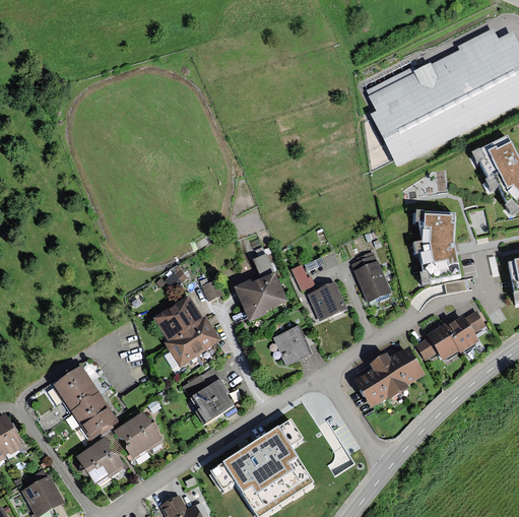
[(459,49),(367,95),(375,111),(370,113),(396,166),(518,102),(518,46),(511,31),(498,38),(493,26),(457,45),(459,49)]
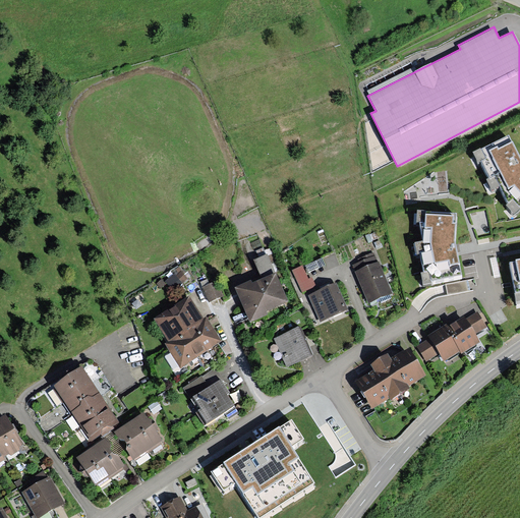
[(519,160),(508,135),(480,150),(480,149),(472,154),(477,164),(480,163),(489,179),(485,181),(490,191),(499,186),(508,204),(506,206),(514,214),(519,207),(519,160)]
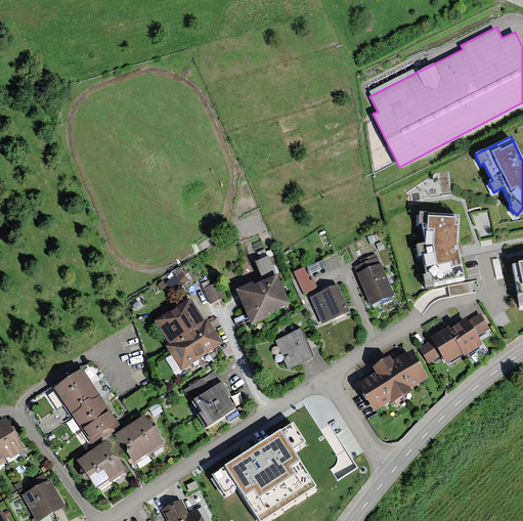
[(456,247),(459,215),(420,212),(418,224),(422,224),(426,243),(417,245),(419,256),(423,256),(426,274),(423,274),(425,286),(433,284),(433,283),(463,276),(456,247)]
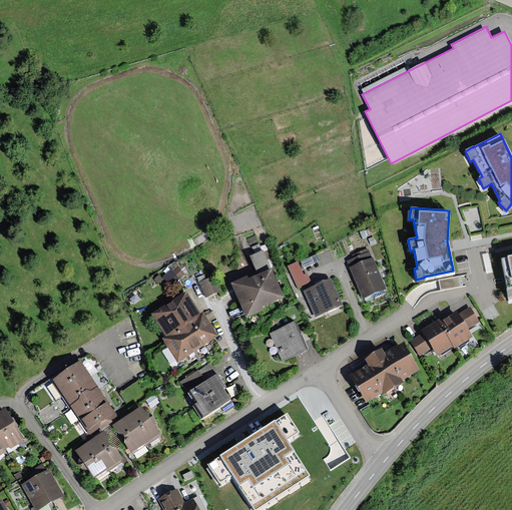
[(369,245),(353,252),(354,256),(349,258),(351,265),(348,266),(353,276),(362,298),(386,288),(369,245)]
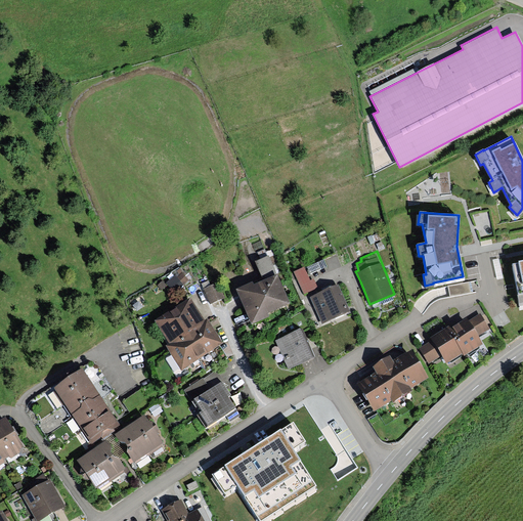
[(251,322),(268,315),(267,312),(289,303),(267,256),(257,260),(266,279),(252,286),(252,284),(236,290),(251,322)]
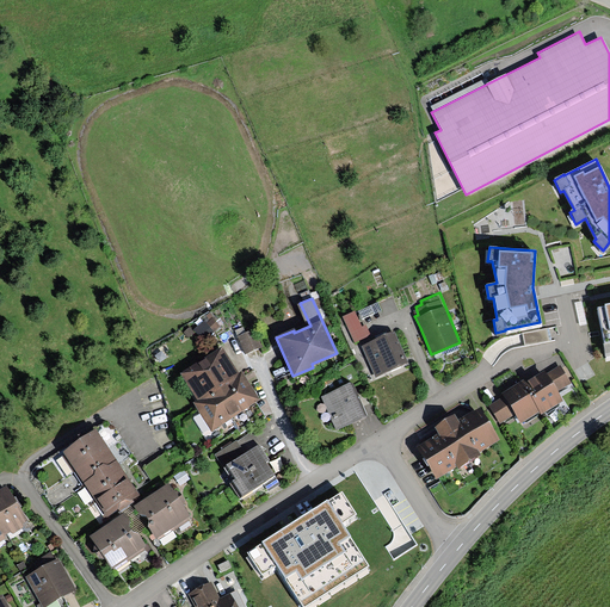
[(376,299),(357,308),(362,319),(381,310),(376,299)]
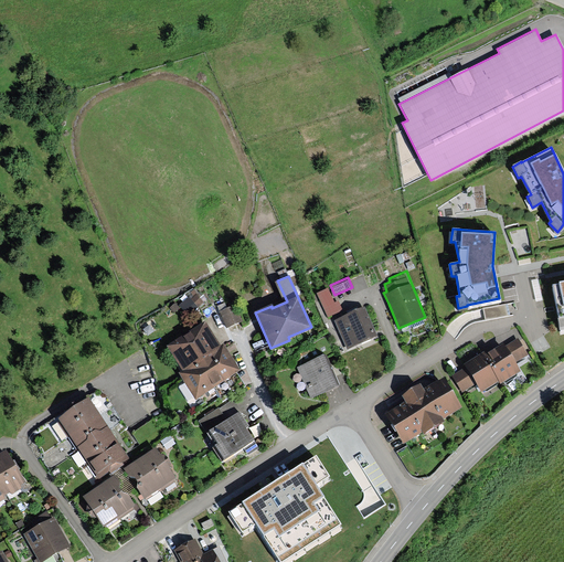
[(563,282),(552,285),(559,318),(557,318),(559,328),(563,326),(563,282)]
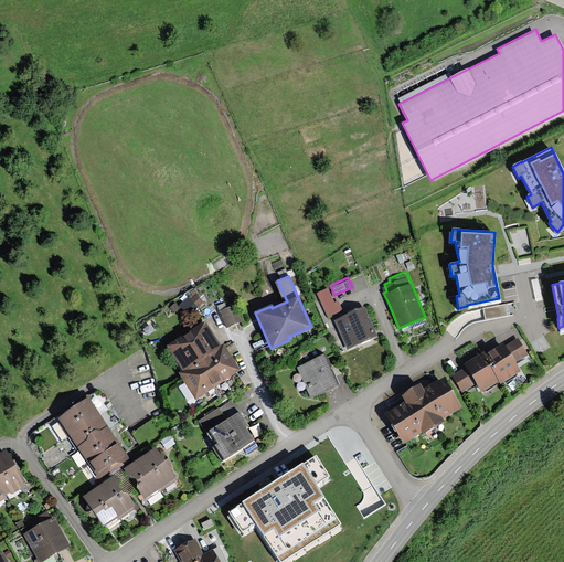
[(327,285),(316,289),(327,315),(341,308),(338,298),(333,300),(327,285)]
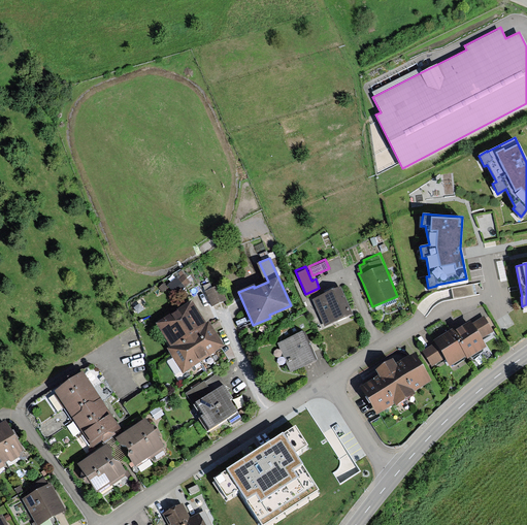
[(211,304),(225,299),(219,283),(205,289),(211,304)]
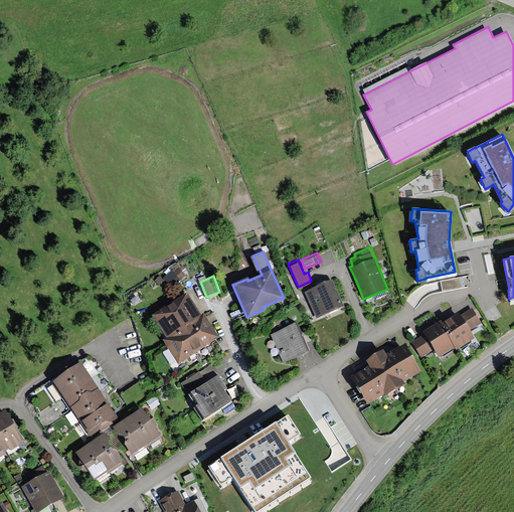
[(322,282),(304,290),(315,315),(342,304),(331,278),(322,282)]
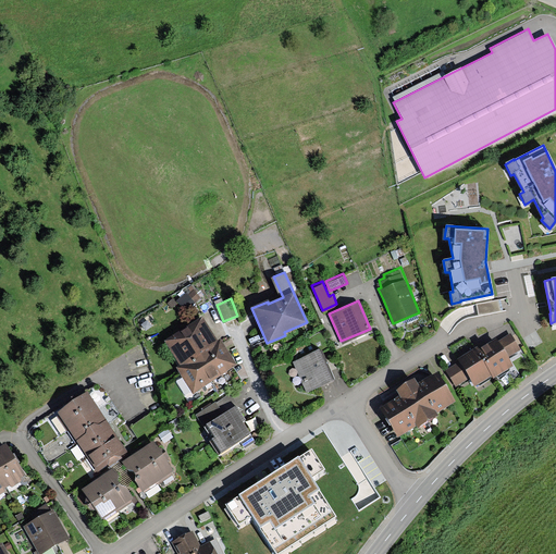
[(217,340),(201,315),(163,340),(180,364),(176,366),(193,392),(237,364),(220,337),(217,340)]
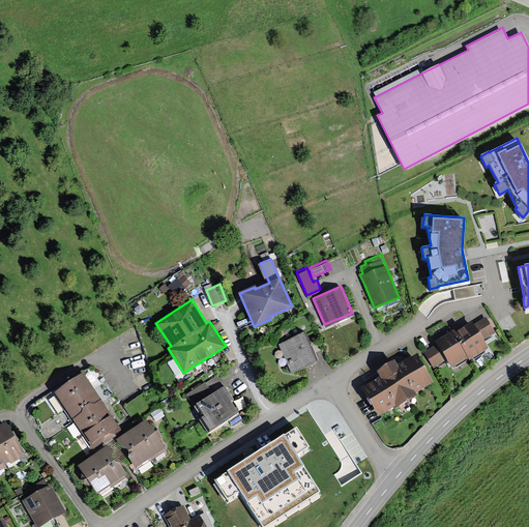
[(489,346),(472,319),(456,329),(454,327),(435,340),(436,341),(424,348),(435,363),(445,357),(450,366),(467,355),(469,358),(489,346)]
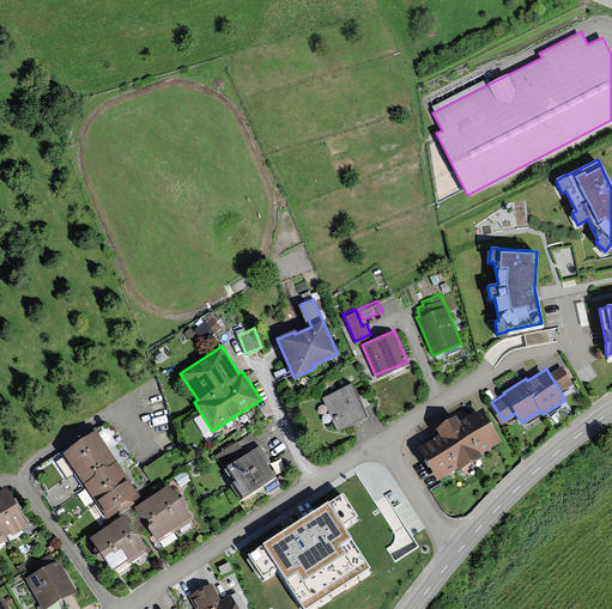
[(352,382),(321,395),(337,428),(367,415),(352,382)]
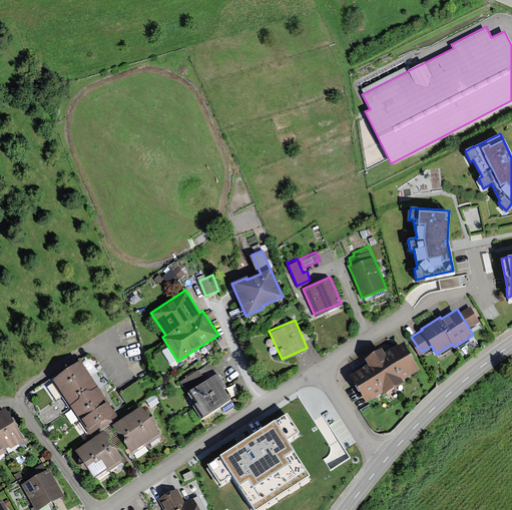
[(401,339),(383,350),(380,346),(362,357),(365,362),(348,373),(365,401),(419,368),(401,339)]
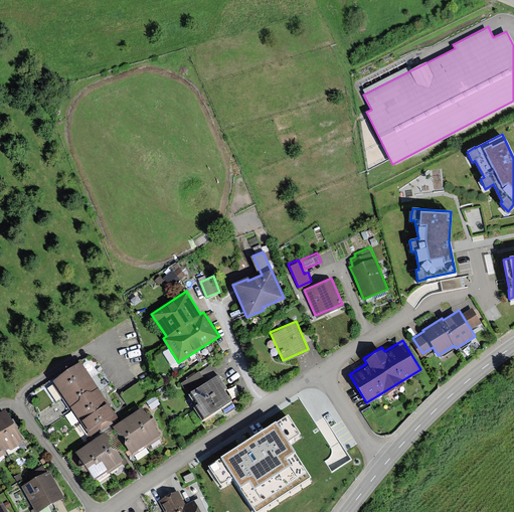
[(431,365),(437,358),(430,351),(422,358),(431,365)]
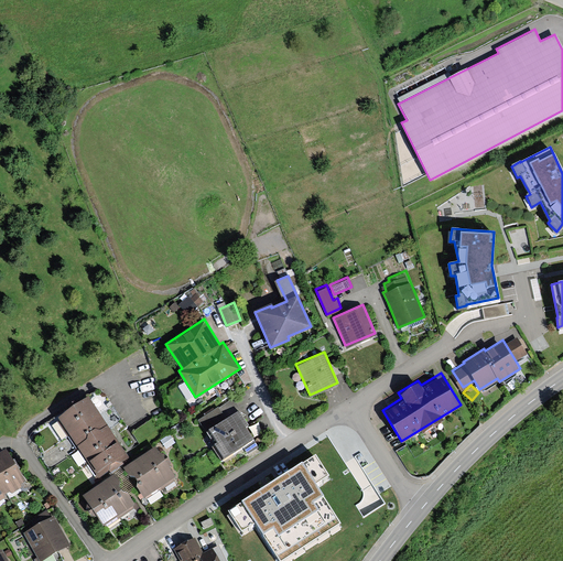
[(97,478),(128,456),(126,453),(116,439),(107,424),(97,411),(88,397),(56,419),(97,478)]
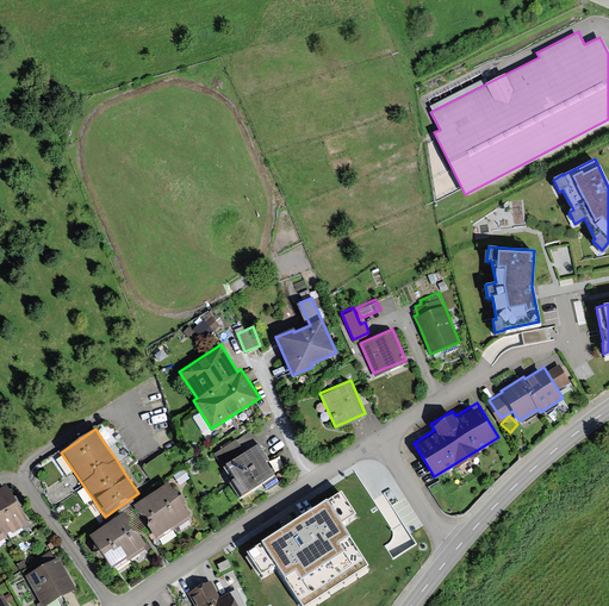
[(238,497),(273,473),(265,460),(268,457),(250,430),(217,453),(234,478),(229,481),(238,497)]
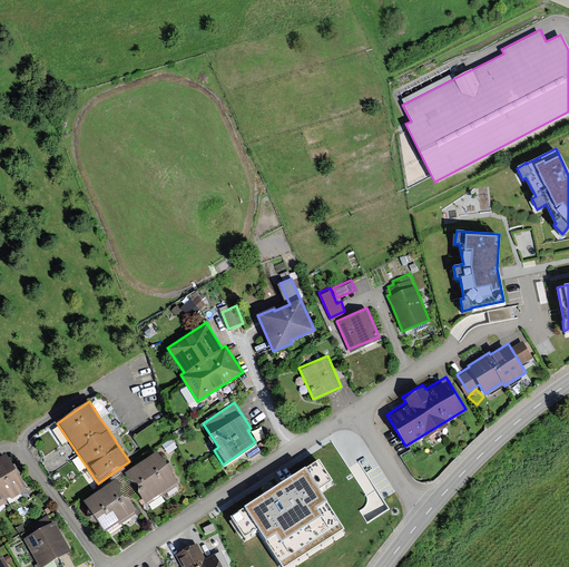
[(262,427),(254,430),(257,439),(266,436),(262,427)]
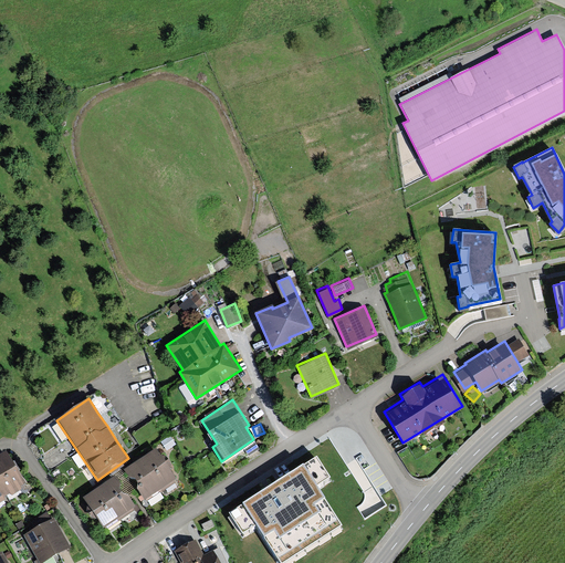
[(123,468),(144,499),(176,477),(155,447),(123,468)]
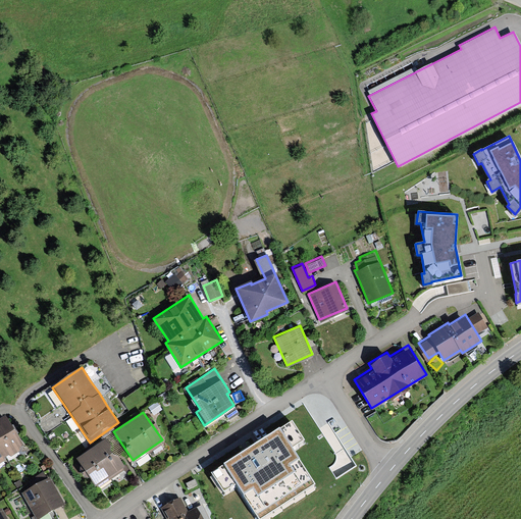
[(4,415),(0,417),(0,458),(23,445),(4,415)]
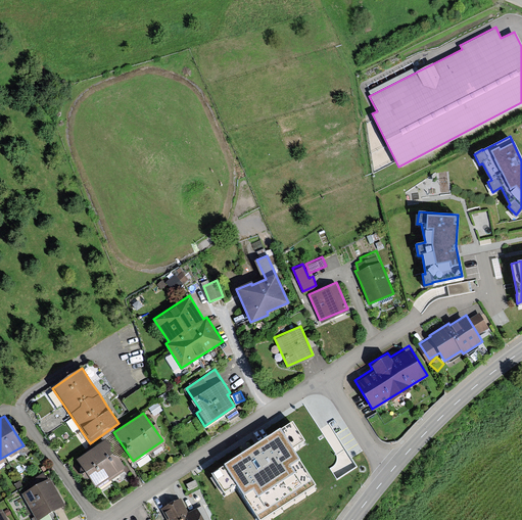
[(248,448),(212,472),(225,491),(238,483),(261,519),(315,484),(291,447),(304,438),(292,420),(248,448)]
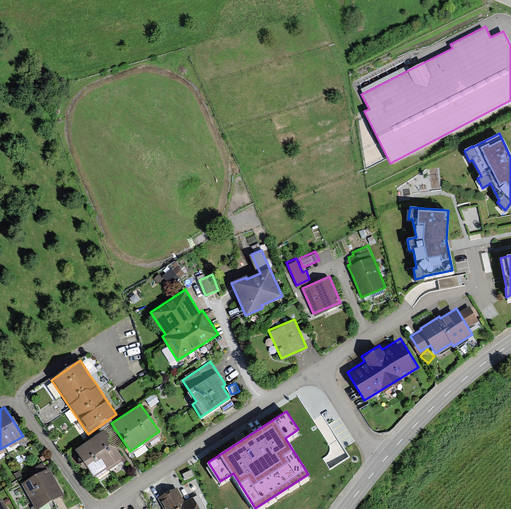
[(103,428),(74,448),(93,476),(122,456),(103,428)]
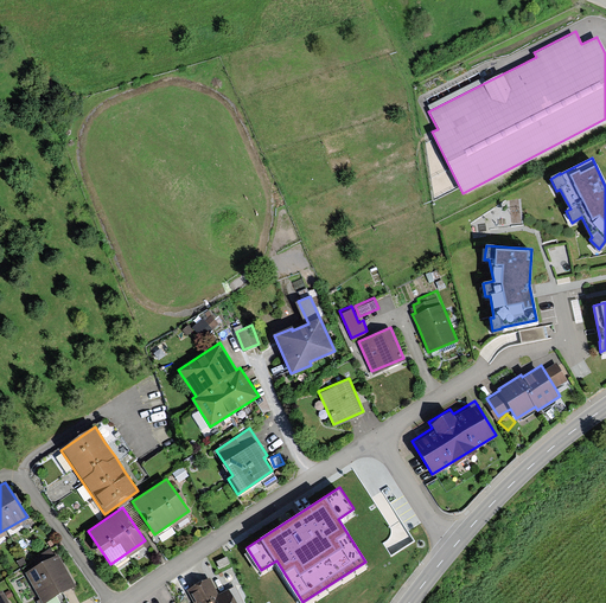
[(57,553),(25,571),(43,602),(75,585),(62,564),(57,553)]
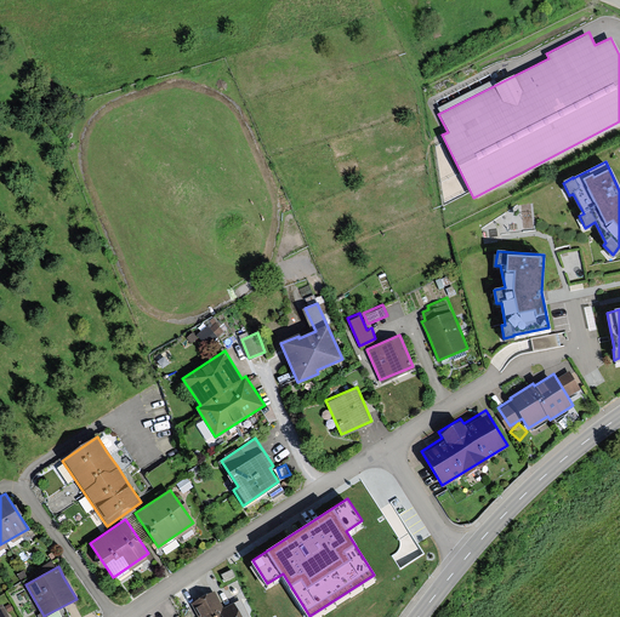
[(231,567),(221,572),(223,580),(234,573),(231,567)]
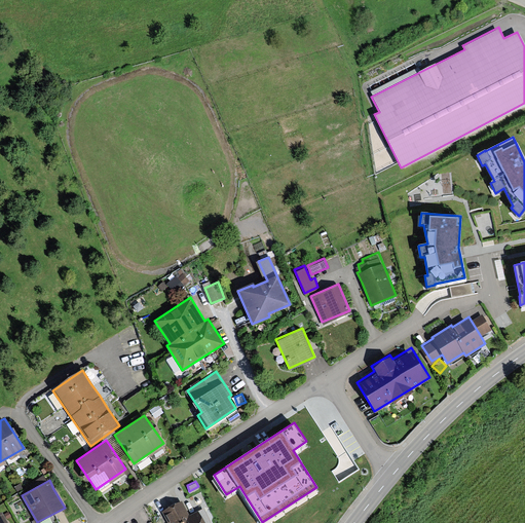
[(181,499),(161,510),(167,522),(202,522),(197,511),(189,515),(181,499)]
